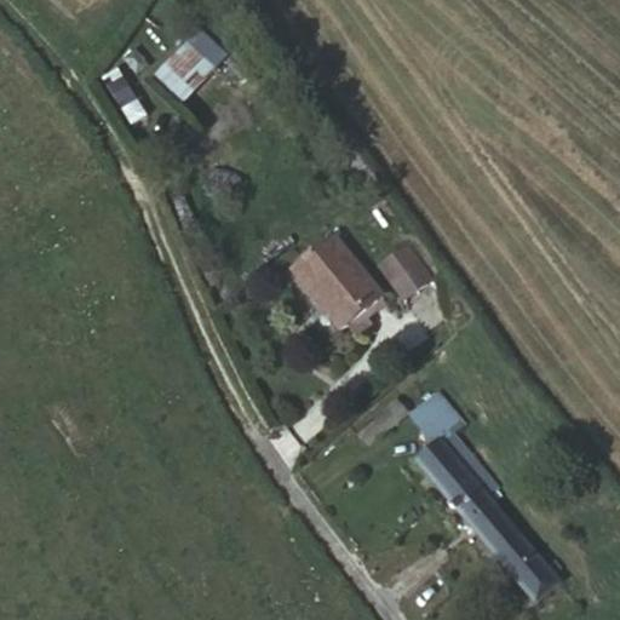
[(181,107),(228,55),(199,28),(151,79),(181,107)]
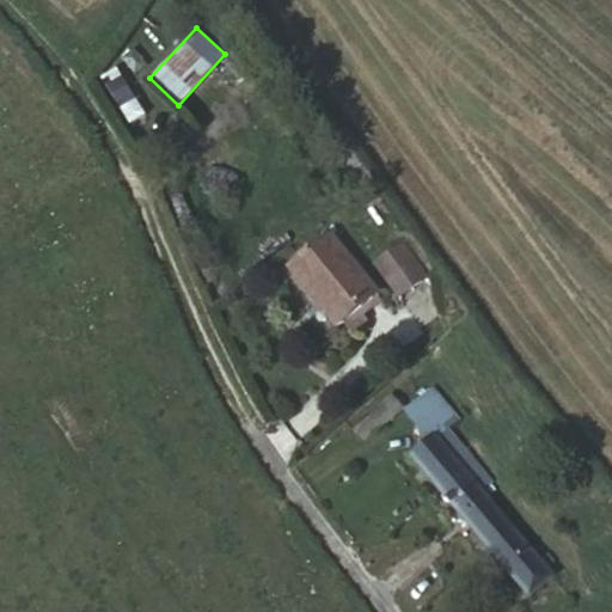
[(139,121),(126,89),(115,93),(128,124),(139,121)]
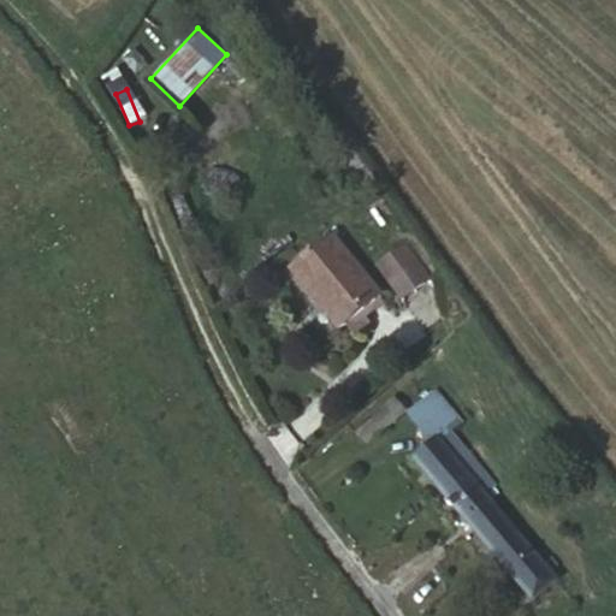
[(383,289),(337,243),(301,282),(319,303),(326,296),(348,323),(383,289)]
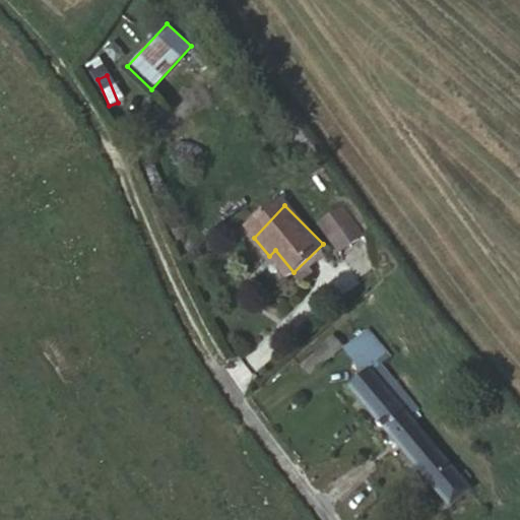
[(347,210),(321,222),(336,255),(363,243),(347,210)]
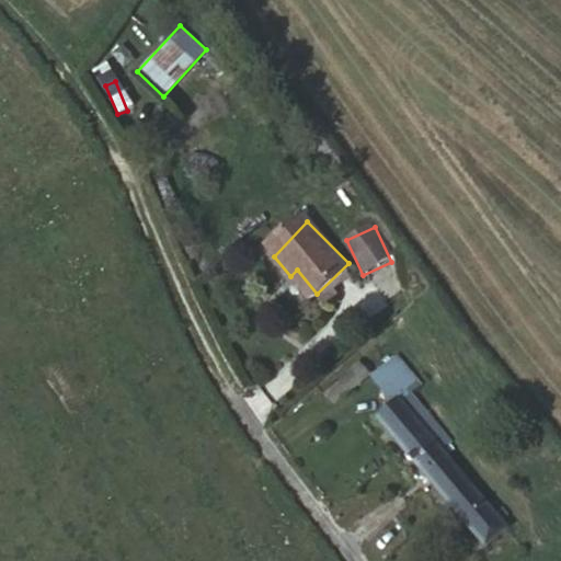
[(391,403),(377,418),(485,544),(508,525),(445,450),(454,441),(413,393),(422,382),(397,353),(370,379),(391,403)]
